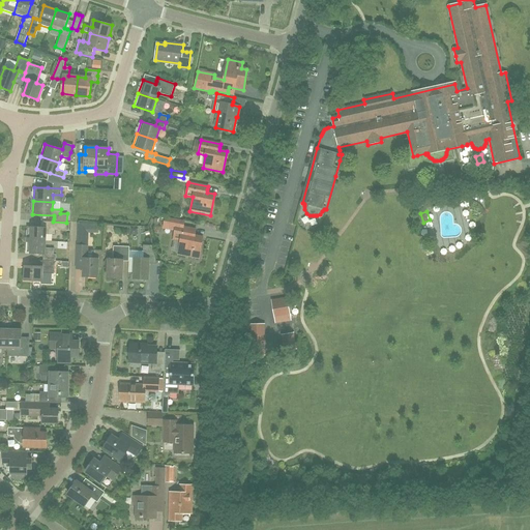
[(195,228),(183,227),(184,222),(165,217),(163,228),(175,230),(174,239),(180,240),(177,254),(198,258),(202,237),(194,235),(195,232),(195,228)]
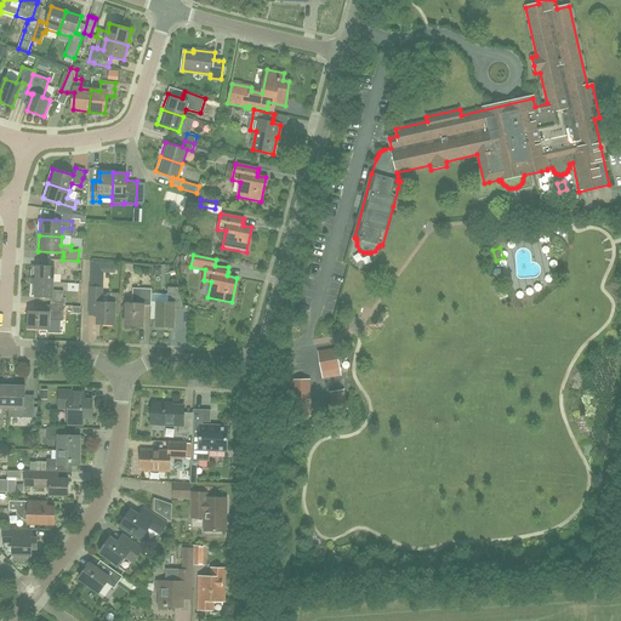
[(78,271),(78,261),(62,260),(62,263),(62,267),(32,266),(30,281),(53,283),(55,274),(64,274),(64,269),(78,271)]
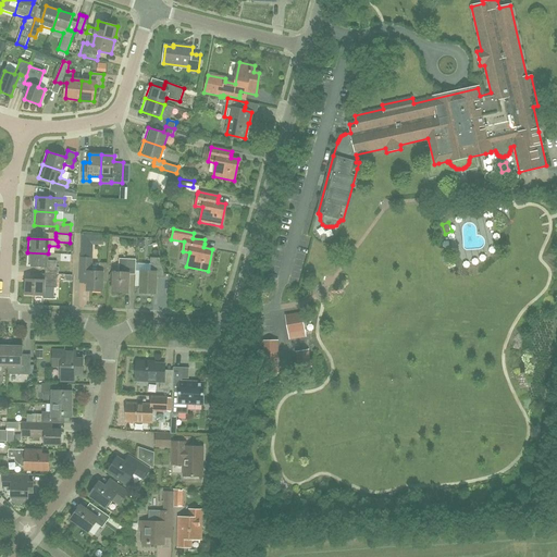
[(93,244),(98,244),(99,236),(88,235),(87,244),(93,244)]
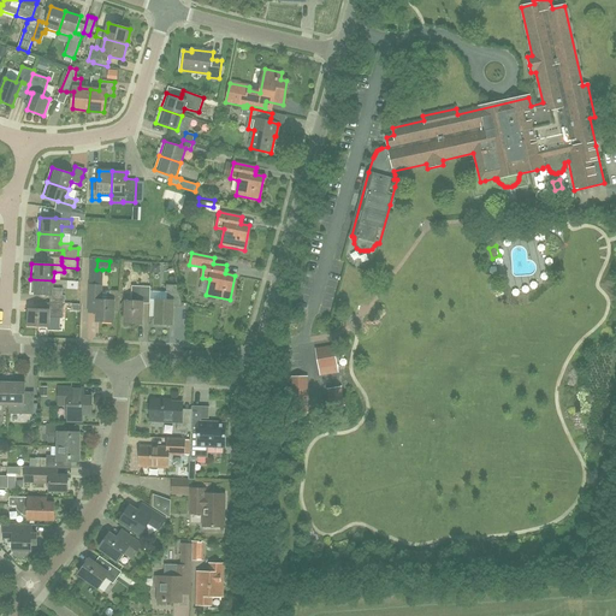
[(53,288),(53,280),(30,279),(30,295),(63,296),(63,288),(53,288)]
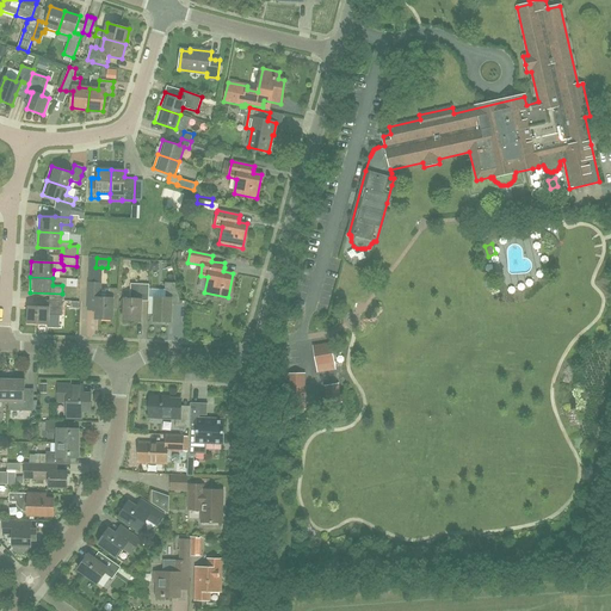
[(154,321),(170,322),(171,300),(180,301),(176,283),(165,282),(164,297),(156,297),(154,321)]
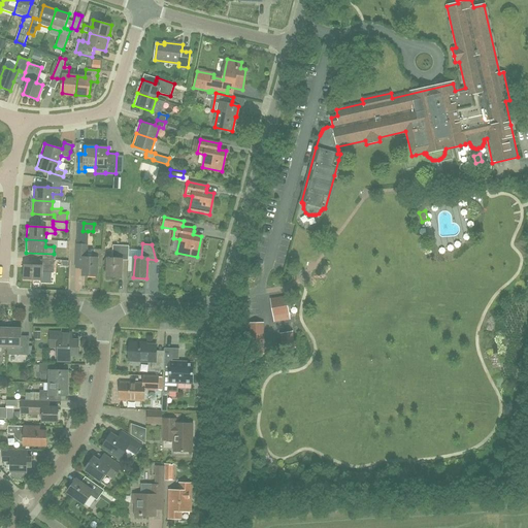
[(102,267),(103,250),(93,250),(93,258),(87,258),(87,250),(87,245),(76,244),(76,260),(76,263),(83,264),(83,268),(83,275),(97,276),(98,267),(102,267)]
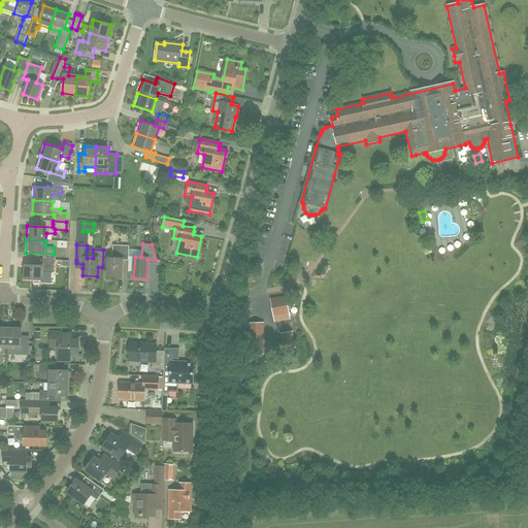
[(128,260),(128,253),(129,246),(112,245),(111,265),(107,265),(107,276),(122,277),(122,260),(128,260)]
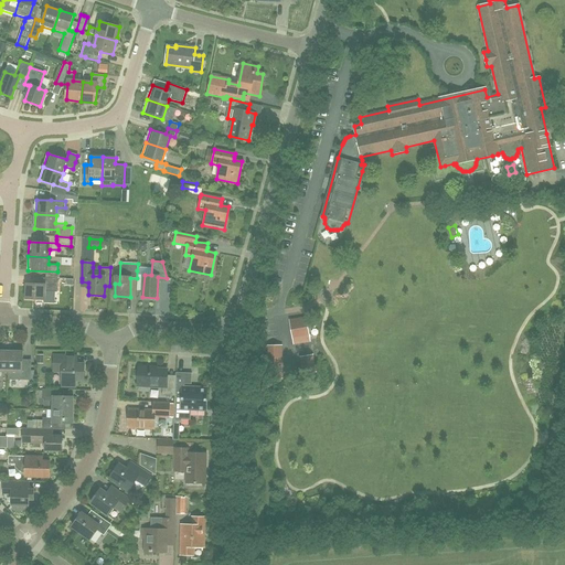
[(43,280),(43,284),(27,284),(25,298),(44,299),(44,290),(57,291),(57,278),(43,277),(43,280)]
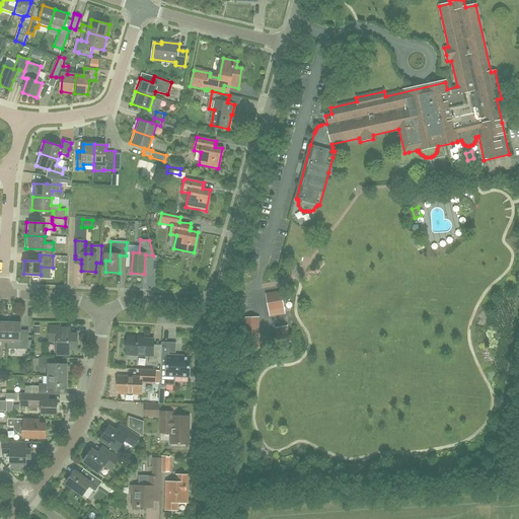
[(281,293),(267,295),(270,315),(284,313),(281,293)]
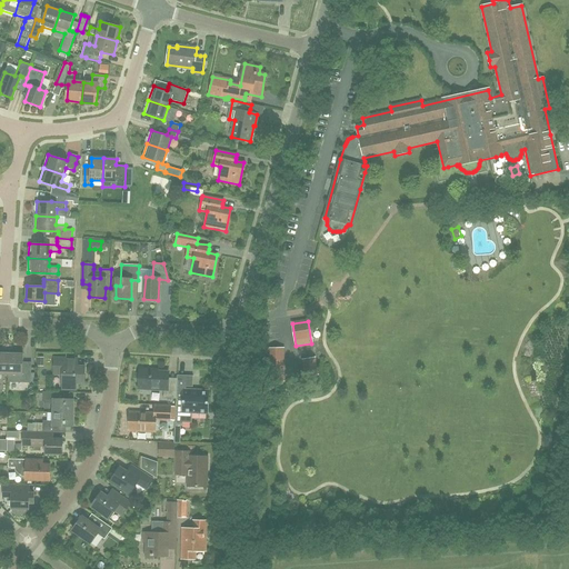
[(269,361),(280,360),(279,343),(268,345),(269,361)]
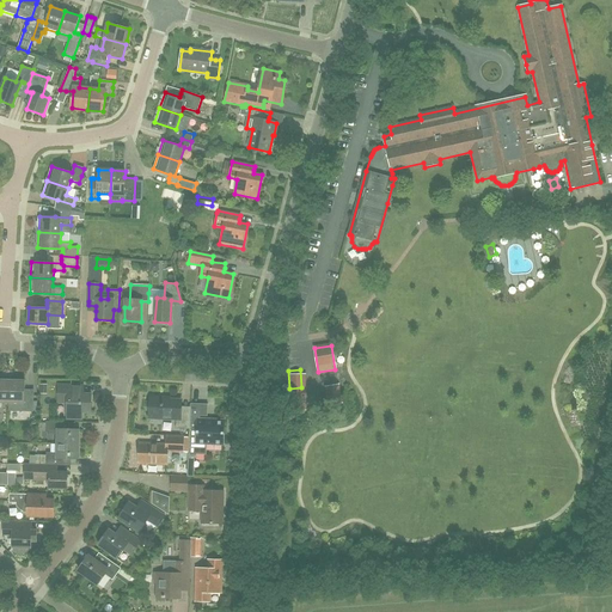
[(25,381),(10,381),(8,403),(8,411),(32,411),(34,397),(31,397),(25,396),(25,381)]
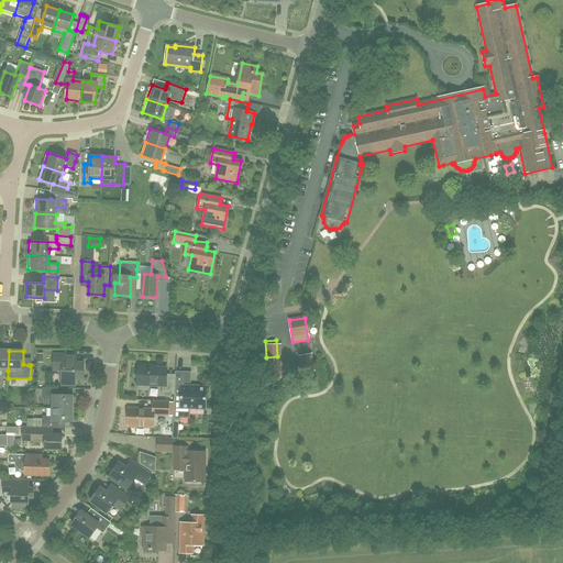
[(315,370),(311,352),(298,355),(301,373),(315,370)]
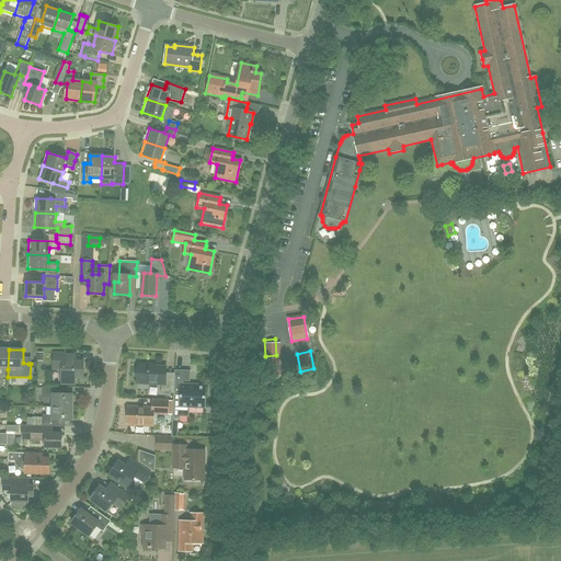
[(77,358),(77,354),(53,354),(53,370),(61,370),(61,385),(75,385),(75,378),(83,378),(83,363),(77,362),(77,358)]
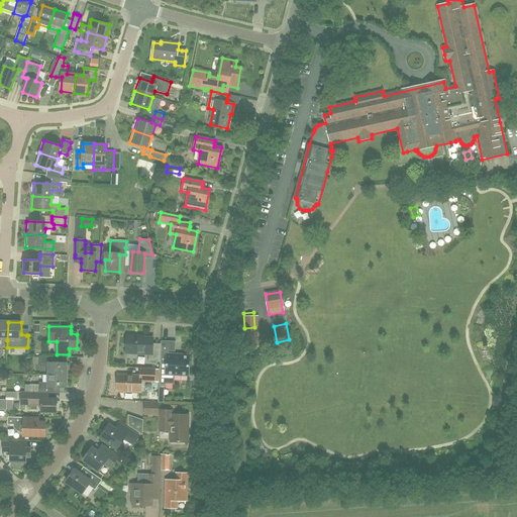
[(160,364),(161,344),(157,344),(152,344),(152,338),(138,337),(138,336),(127,335),(126,353),(148,354),(147,363),(160,364)]
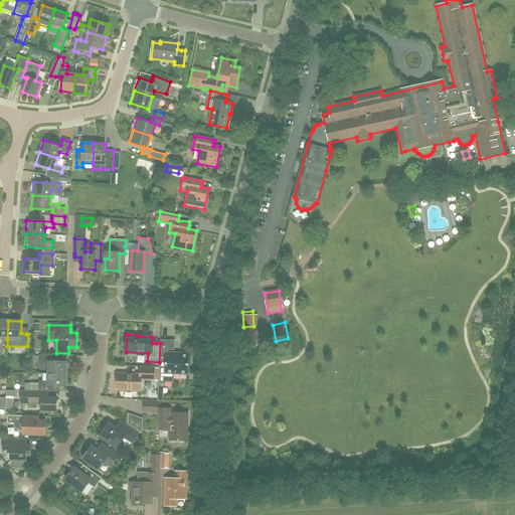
[(158,400),(159,400),(163,401),(164,383),(165,383),(165,382),(173,382),(174,374),(188,374),(188,354),(167,353),(168,350),(174,350),(175,340),(171,340),(168,340),(160,340),(160,343),(159,362),(159,368),(158,380),(159,380),(158,400)]
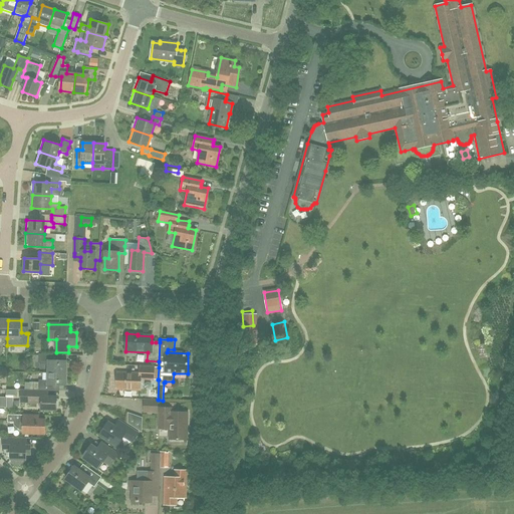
[(47,373),(66,373),(66,361),(52,361),(52,358),(52,355),(39,355),(39,365),(47,365),(47,373)]
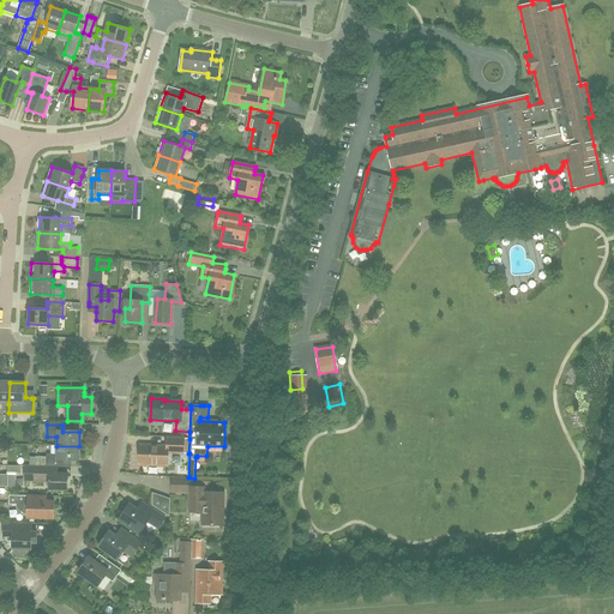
[(190,439),(184,439),(167,439),(167,443),(167,446),(140,445),(139,464),(167,467),(168,453),(188,453),(190,439)]
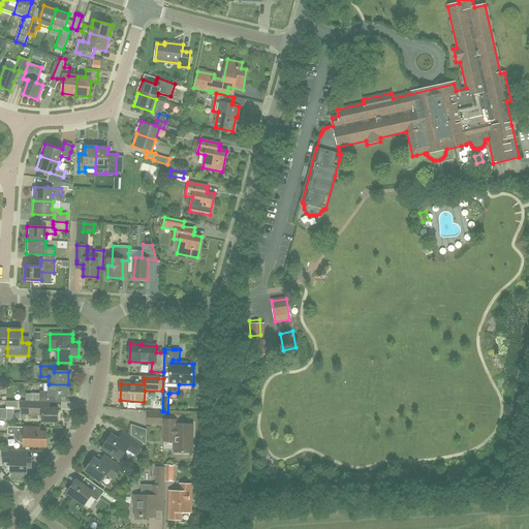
[(68,397),(68,384),(49,384),(49,392),(40,392),(40,394),(30,394),(30,402),(51,403),(53,403),(53,400),(53,397),(68,397)]
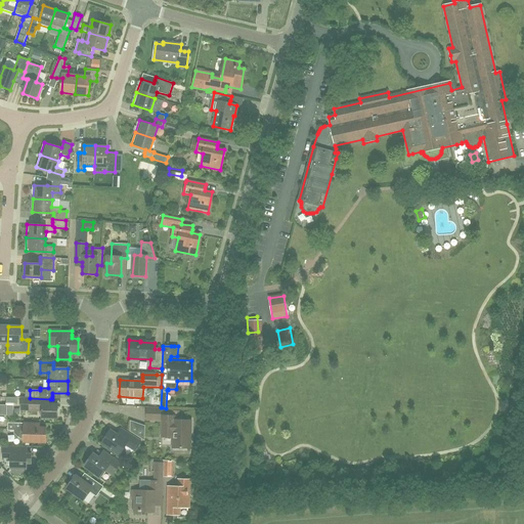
[(57,405),(49,405),(49,402),(50,399),(30,398),(22,398),(20,408),(33,408),(33,409),(42,409),(41,419),(57,419),(57,405)]
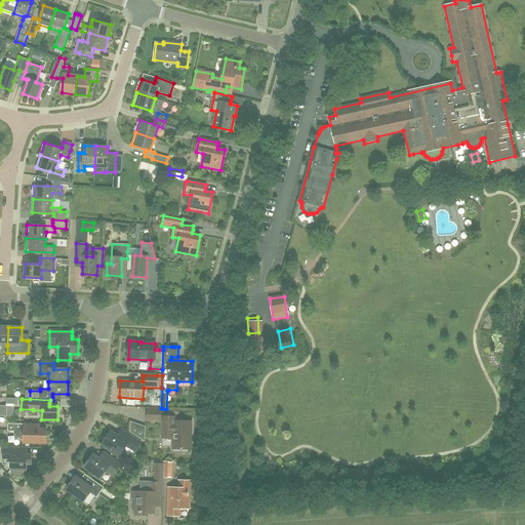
[(162,439),(172,439),(172,449),(190,449),(191,421),(175,421),(175,416),(161,415),(162,408),(161,408),(146,408),(146,421),(161,422),(161,425),(162,425),(162,439)]
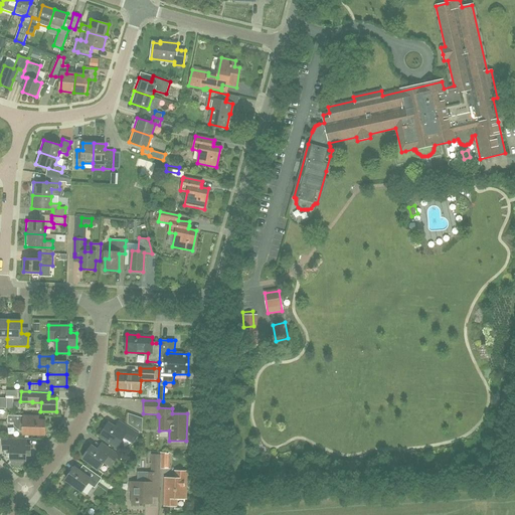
[(7,415),(7,423),(23,424),(23,435),(44,436),(45,421),(38,420),(38,418),(38,416),(7,415)]
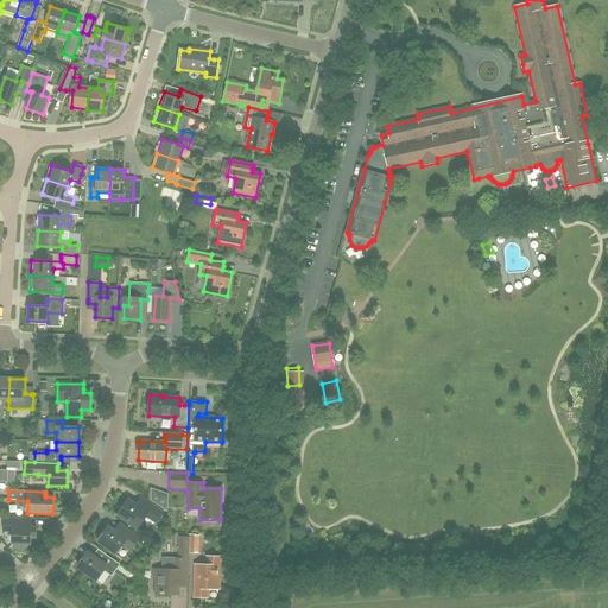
[(145,517),(156,524),(163,513),(140,499),(138,501),(135,505),(128,500),(118,515),(138,529),(145,517)]
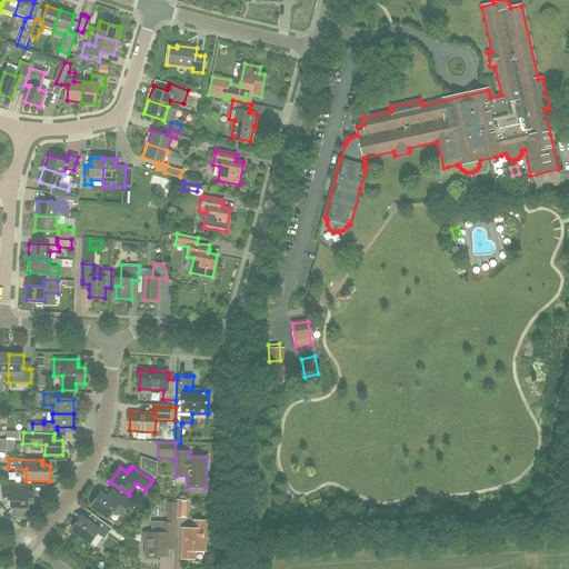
[(29,490),(29,487),(3,486),(2,498),(11,498),(11,510),(28,510),(28,503),(33,503),(33,493),(29,493),(29,490)]
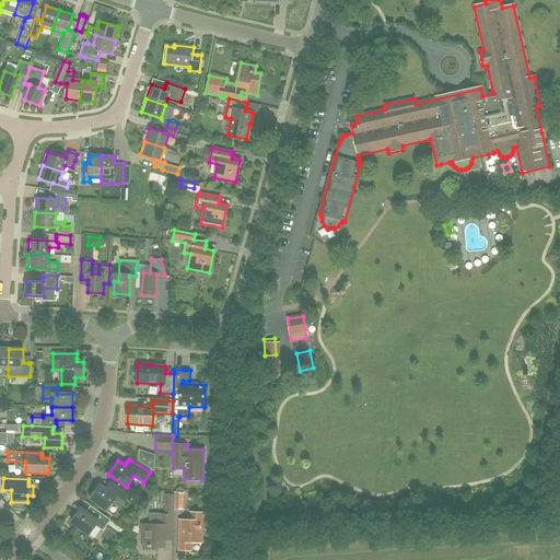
[(119,509),(128,496),(109,482),(107,486),(104,490),(100,486),(90,499),(106,511),(112,503),(119,509)]
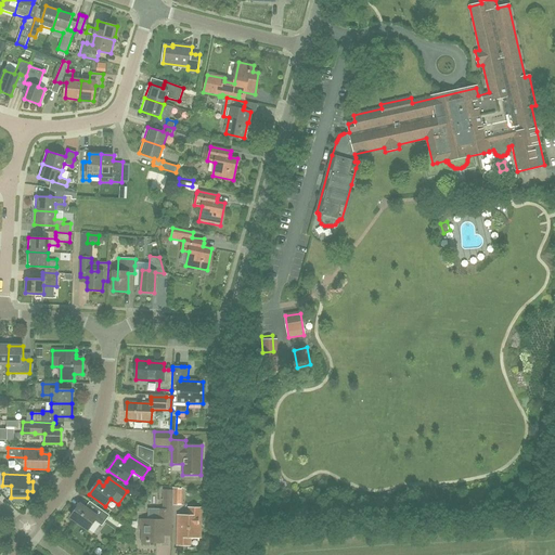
[(172,488),(172,490),(172,500),(172,505),(182,505),(183,488),(172,488)]
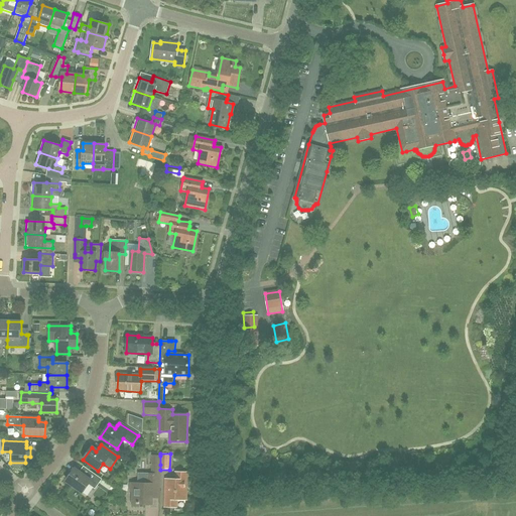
[(160,465),(160,456),(151,456),(151,465),(160,465)]
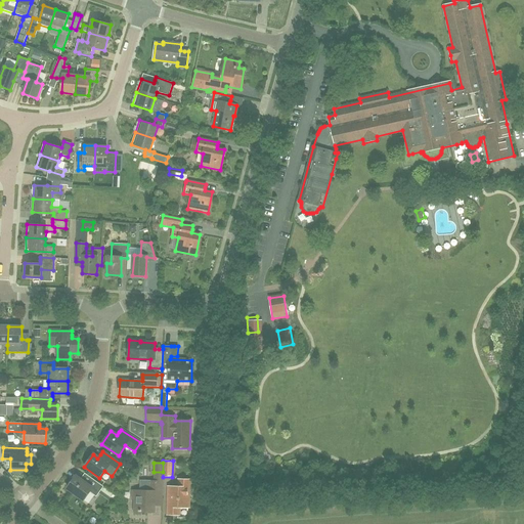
[(89,492),(96,496),(98,493),(102,487),(93,480),(89,486),(80,480),(76,476),(67,488),(83,500),(89,492)]
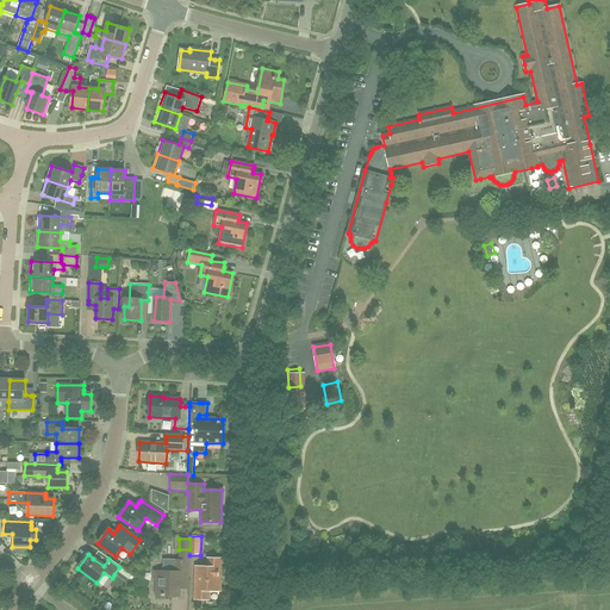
[(130,570),(136,562),(130,556),(123,564),(130,570)]
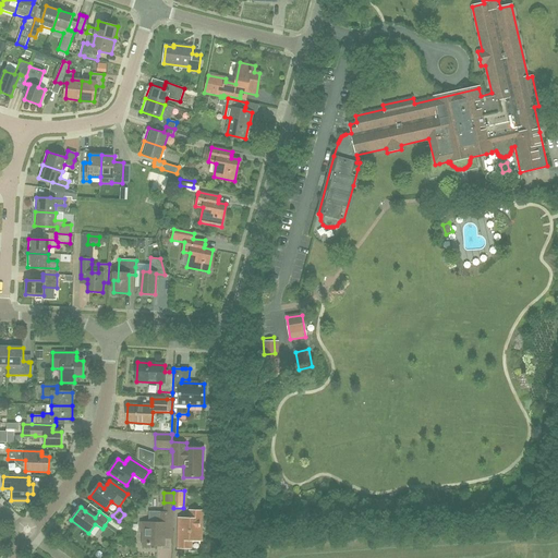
[(201,511),(190,511),(190,519),(179,519),(178,548),(190,549),(190,541),(201,541),(201,511)]
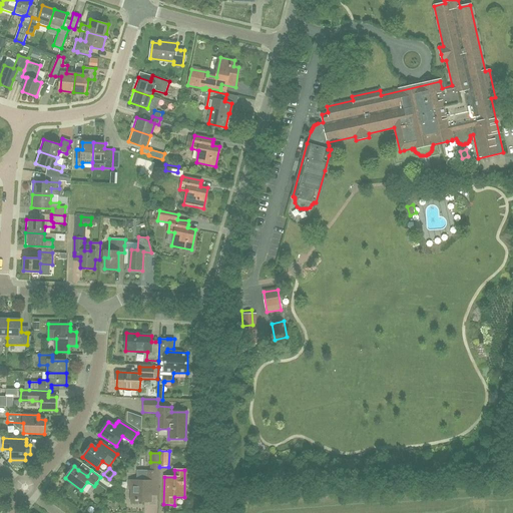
[(158,472),(150,471),(145,471),(136,471),(136,481),(131,481),(130,501),(150,502),(150,496),(158,496),(158,490),(158,472)]
